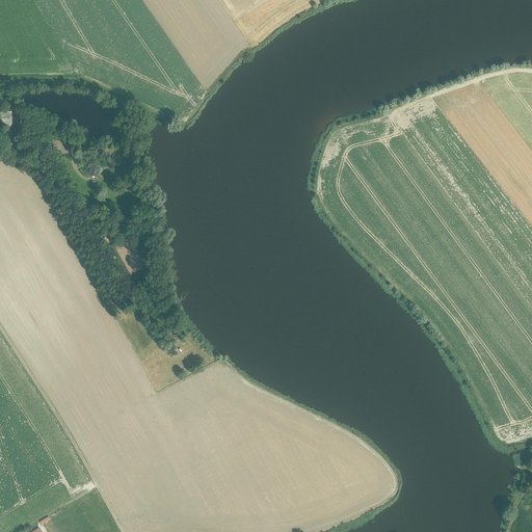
[(2,124),(3,128),(12,128),(12,112),(0,112),(1,124),(2,124)]
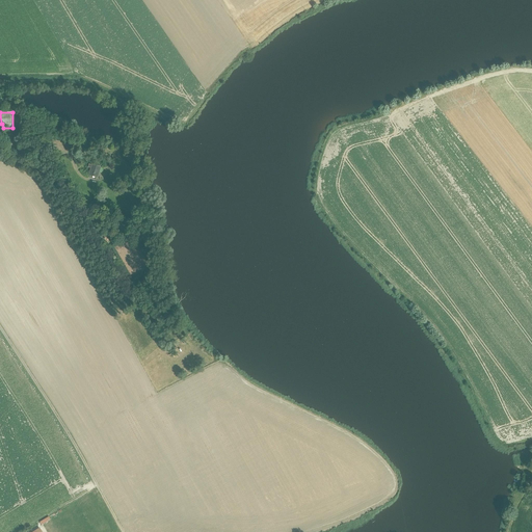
[(90,168),(88,176),(98,178),(101,166),(91,164),(89,164),(88,167),(90,168)]
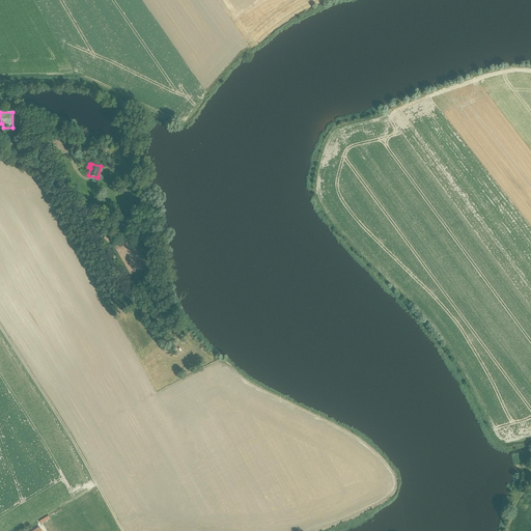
[(119,223),(114,226),(119,234),(124,231),(119,223)]
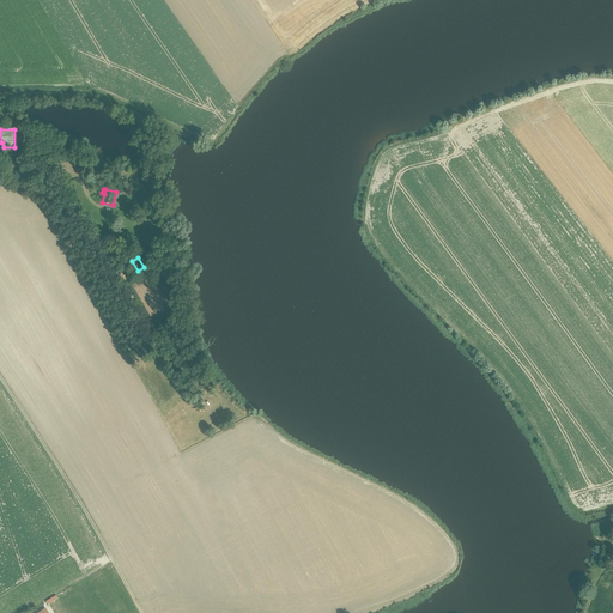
[(204,400),(199,404),(204,411),(210,406),(204,400)]
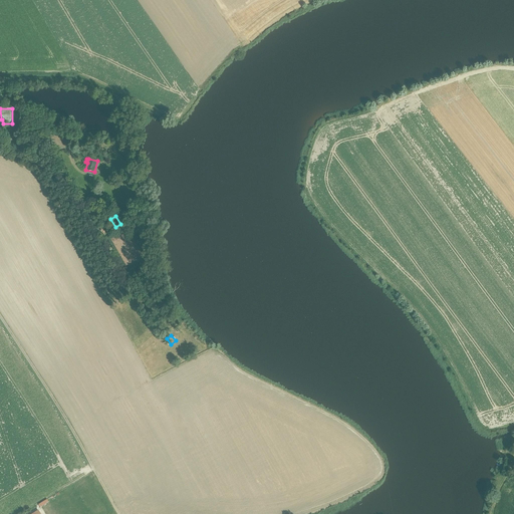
[(47,499),(38,504),(40,507),(49,502),(47,499)]
